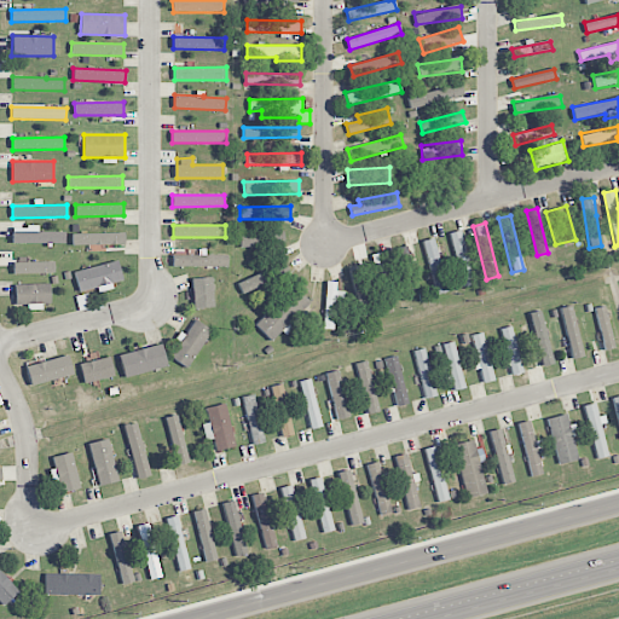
[(38,232),(38,226),(12,227),(12,244),(64,243),(64,231),(38,232)]
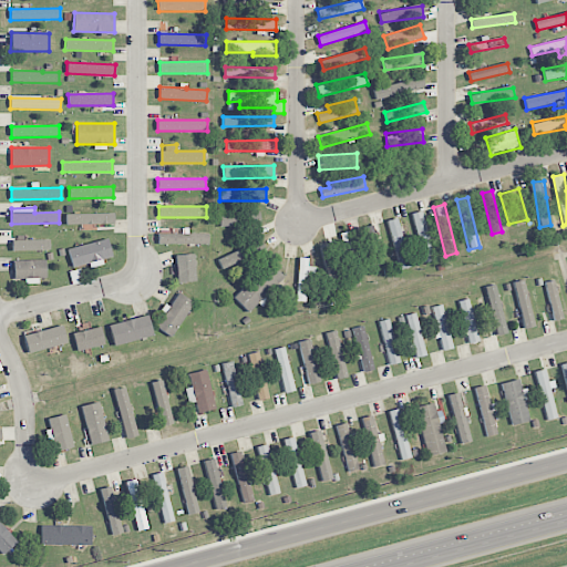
[(219,213),(220,226),(259,225),(259,212),(219,213)]
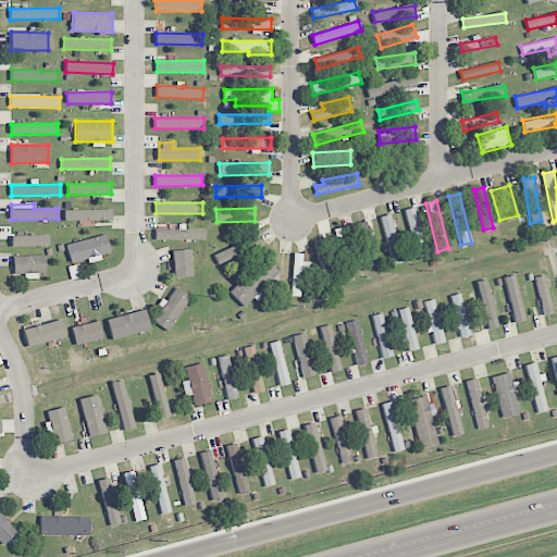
[(416,258),(425,256),(415,208),(404,210),(416,258)]
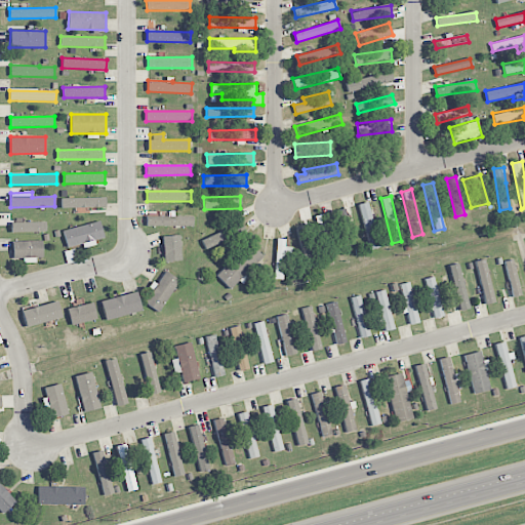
[(106,197),(62,199),(62,208),(106,207),(106,197)]
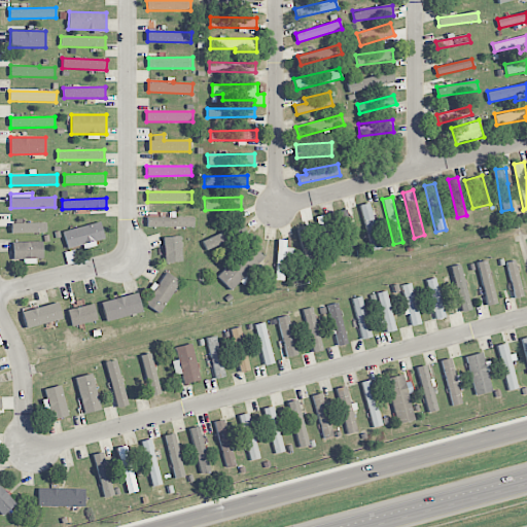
[(381,248),(370,203),(360,205),(371,250),(381,248)]
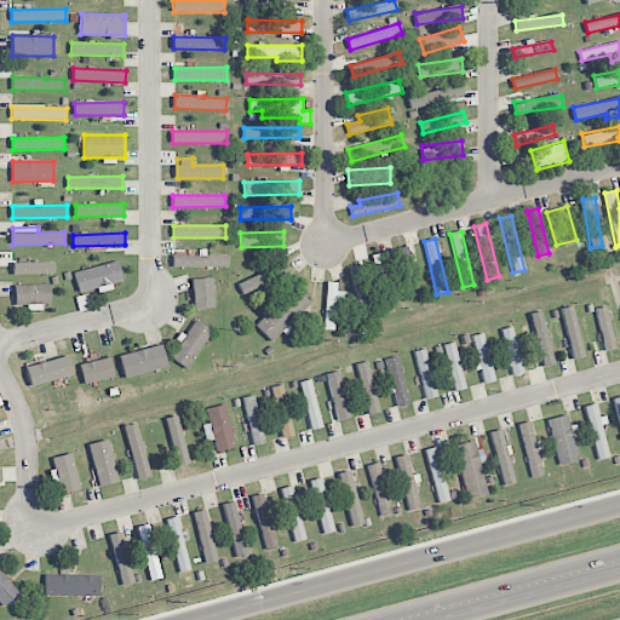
[(173,268),(228,267),(228,253),(196,253),(196,254),(173,256),(173,268)]
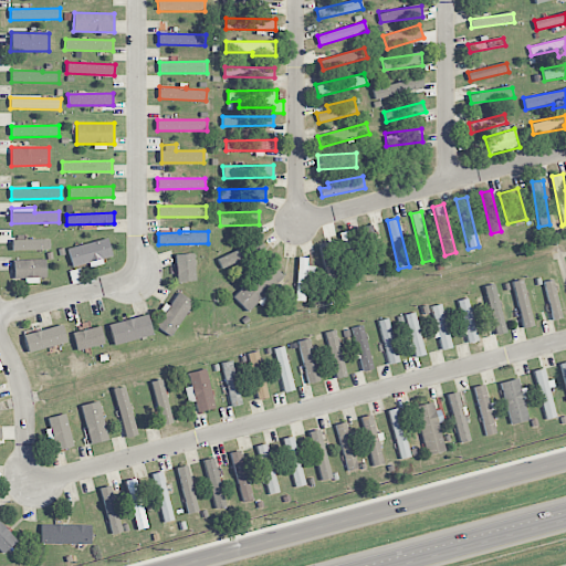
[(67,249),(72,266),(92,262),(92,265),(103,262),(102,259),(112,257),(107,238),(67,249)]
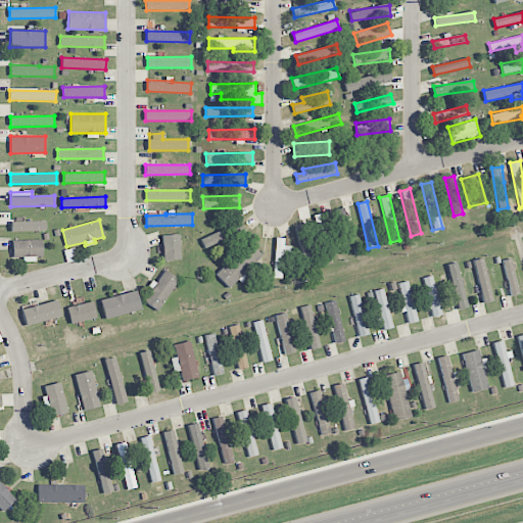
[(10,222),(11,232),(46,231),(46,221),(10,222)]
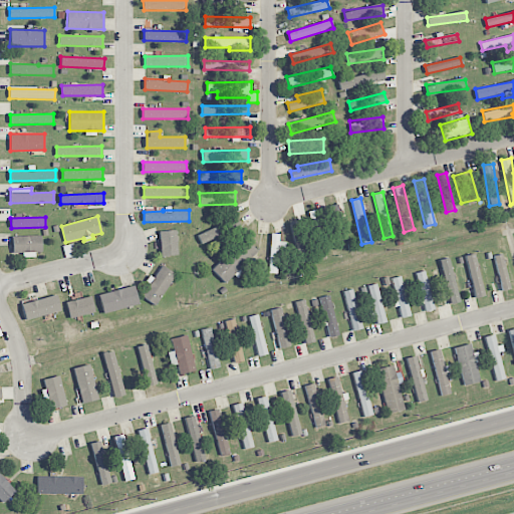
[(160,231),(161,256),(177,256),(176,230),(160,231)]
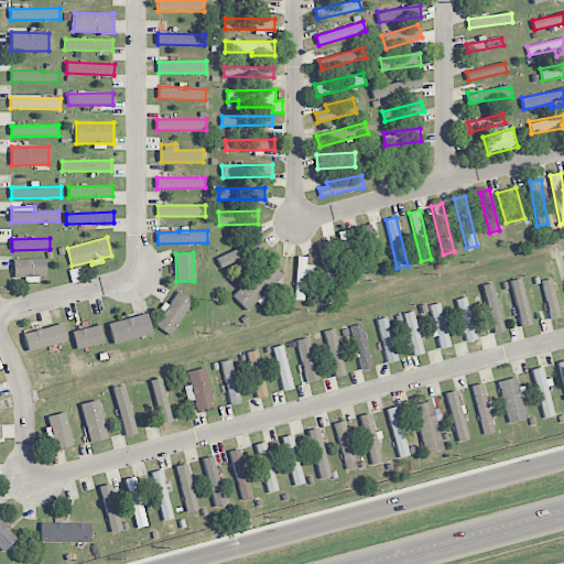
[(306,257),(297,257),(295,300),(308,301),(311,266),(306,266),(306,257)]
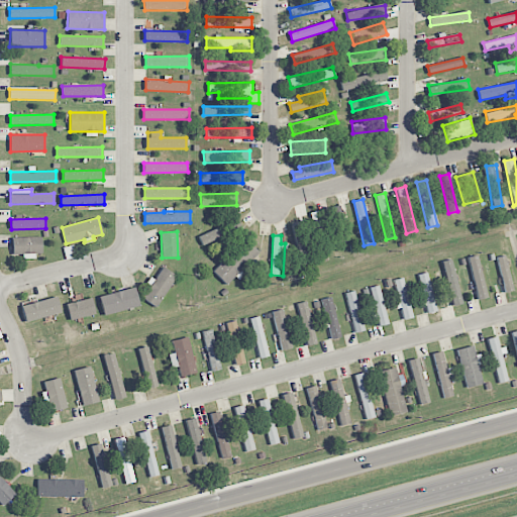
[(12,237),(12,254),(23,254),(23,259),(33,259),(32,253),(42,253),(41,237),(12,237)]
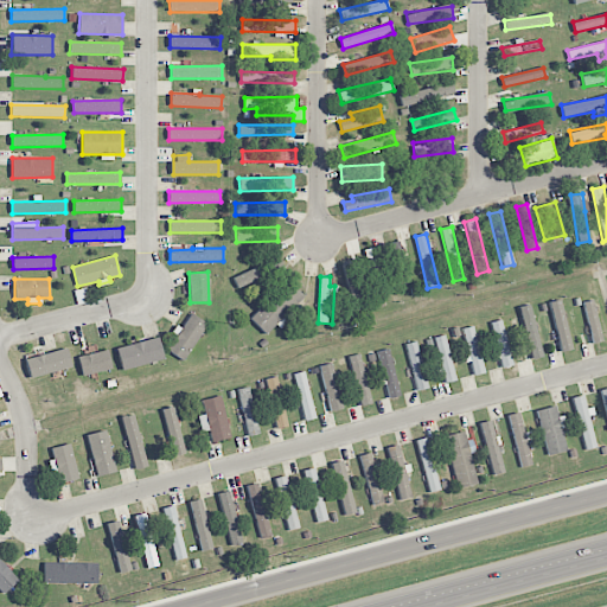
[(266,333),(305,296),(288,280),(250,317),(266,333)]
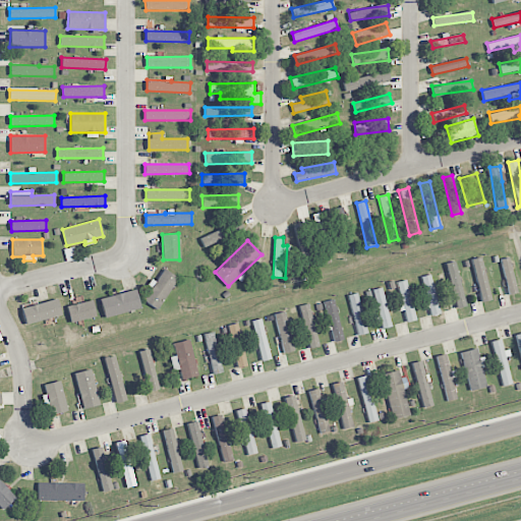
[(473,258),(479,302),(489,301),(483,257),(473,258)]
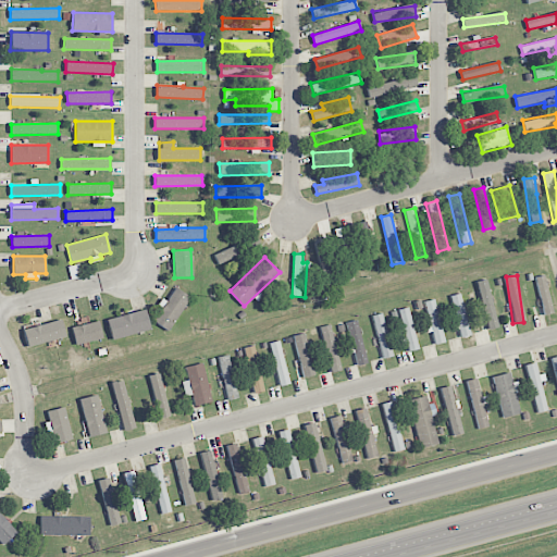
[(536,276),(542,314),(552,313),(546,275),(536,276)]
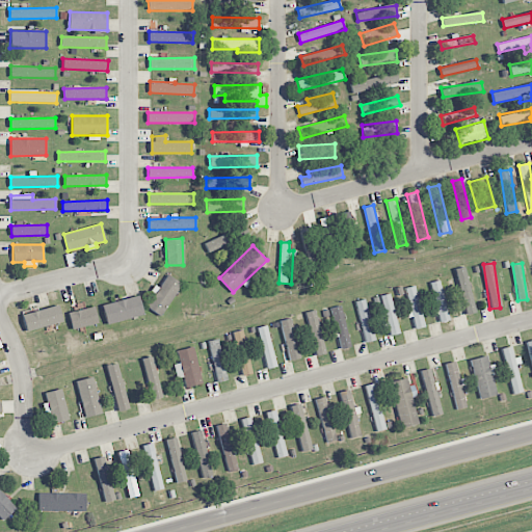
[(158,288),(144,307),(160,317),(182,285),(167,274),(158,288)]
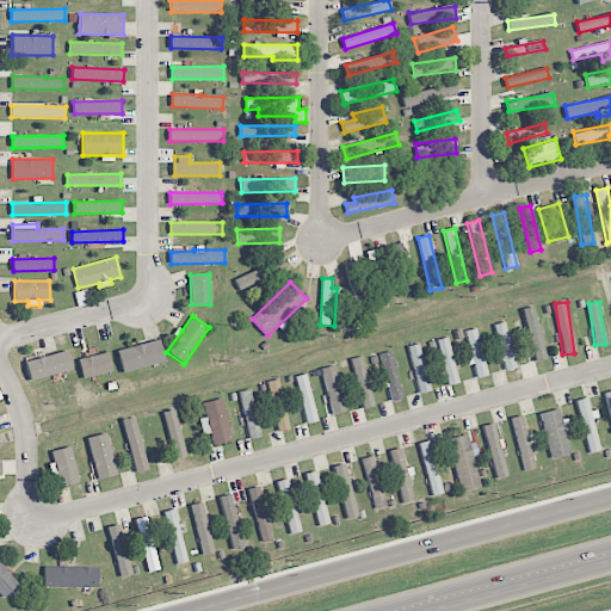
[(544,356),(534,318),(522,321),(534,359),(544,356)]
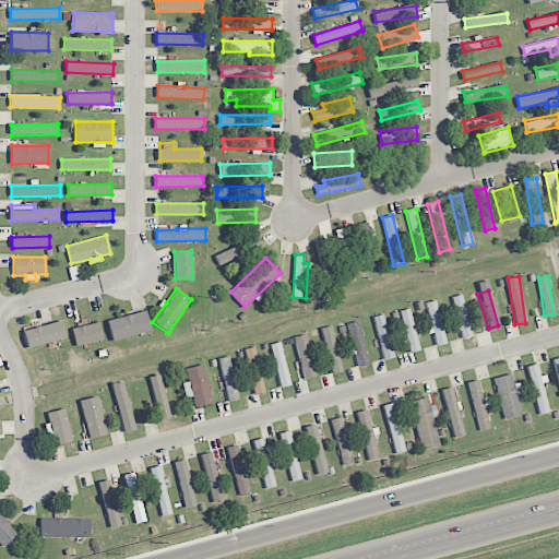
[(450,297),(461,340),(472,336),(462,295),(450,297)]
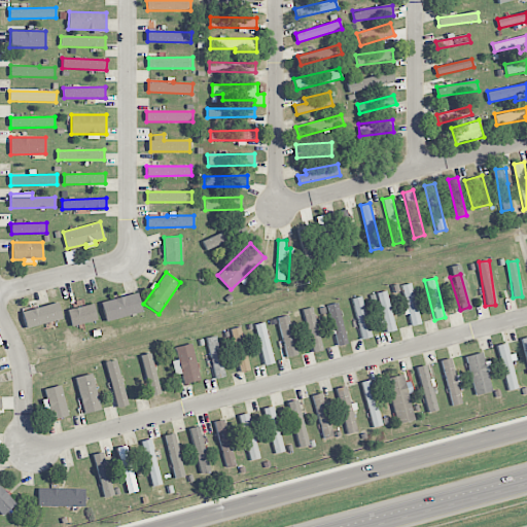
[(411,325),(419,324),(413,283),(401,285),(406,313),(409,312),(411,325)]
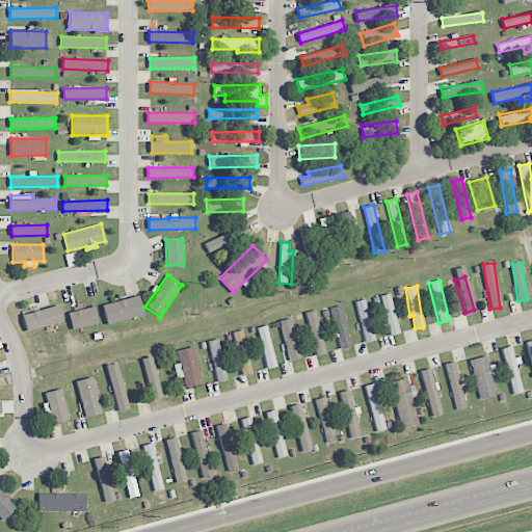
[(380,296),(390,336),(399,334),(390,294),(380,296)]
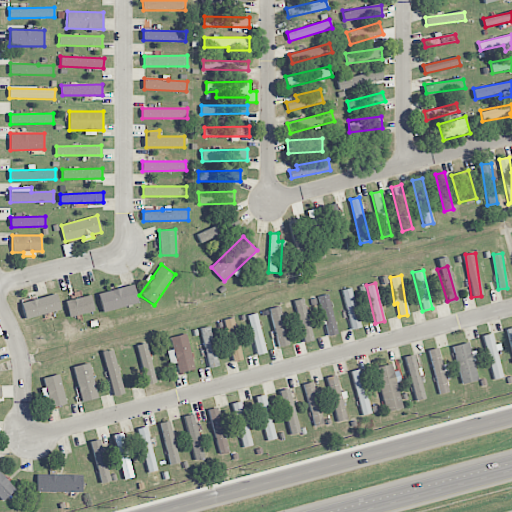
[(98,294),(103,313),(138,303),(133,284),(98,294)]
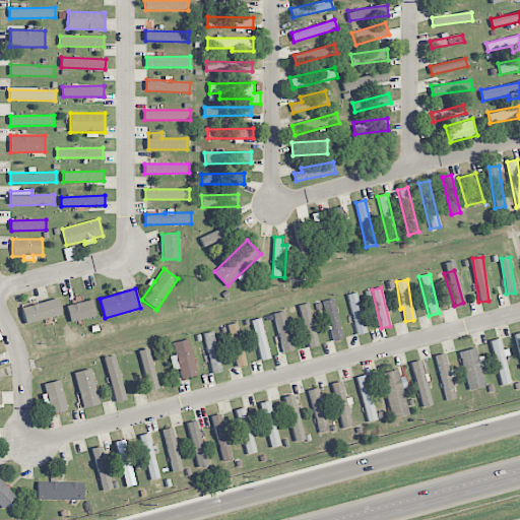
[(349,294),(354,334),(364,333),(360,293),(349,294)]
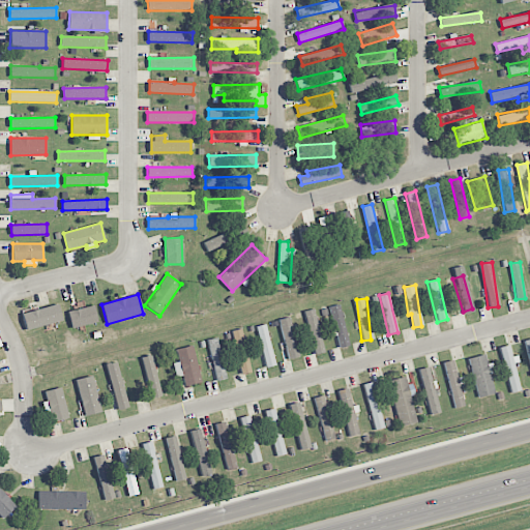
[(22,314),(27,331),(63,321),(58,303),(22,314)]
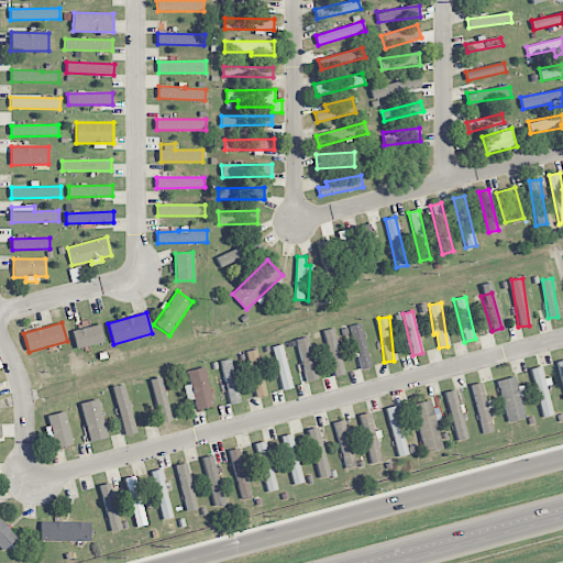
[(105,342),(99,323),(72,331),(76,350),(105,342)]
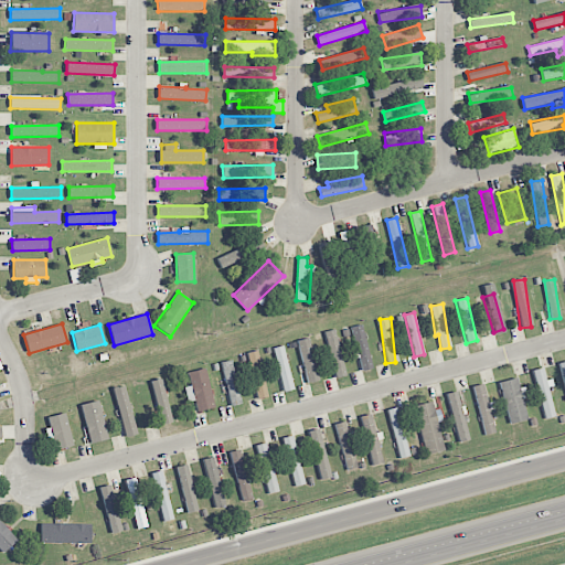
[(361,324),(350,328),(362,371),(373,368),(361,324)]
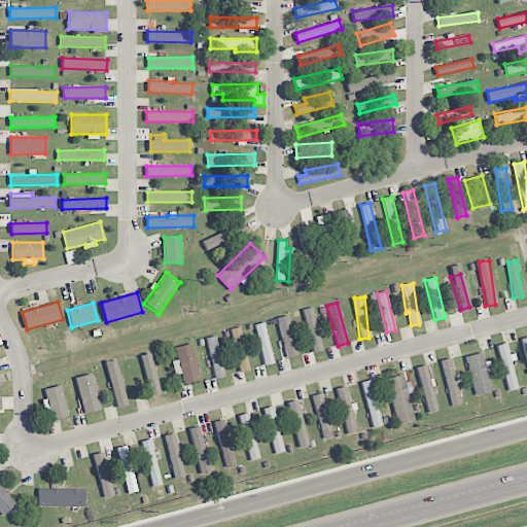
[(312,353),(322,351),(312,307),(303,310),(312,353)]
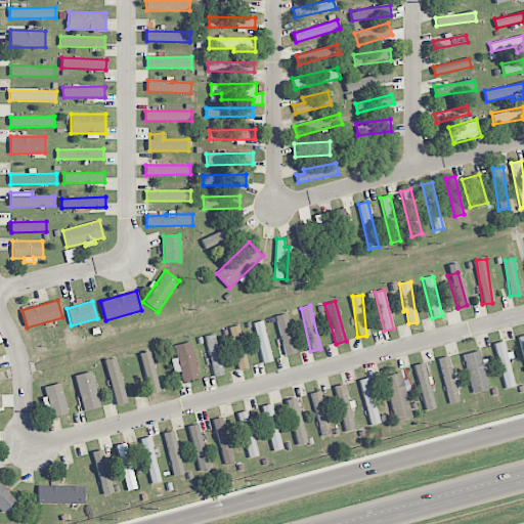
[(296,352),(286,313),(275,316),(286,355),(296,352)]
